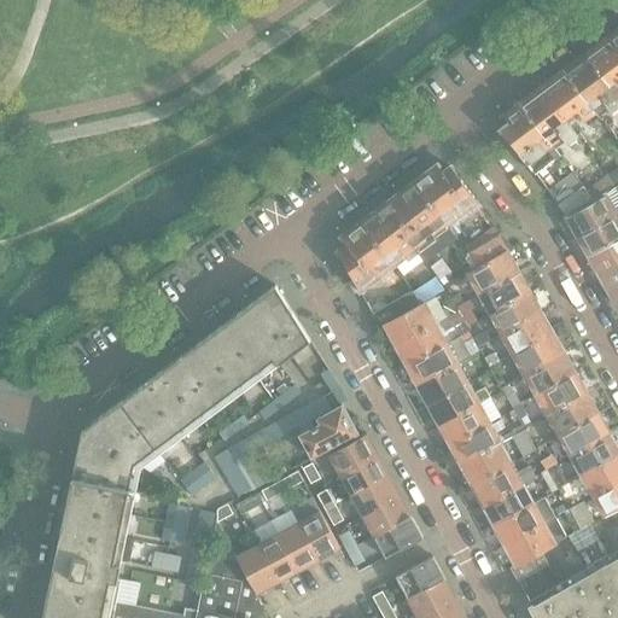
[(617,50),(608,38),(587,53),(617,94),(617,50)]
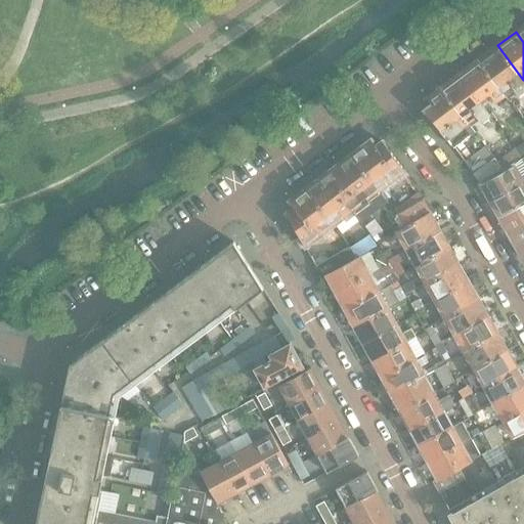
[(523,80),(497,45),(478,59),(504,94),(513,88),(518,95),(523,90),(523,80)]
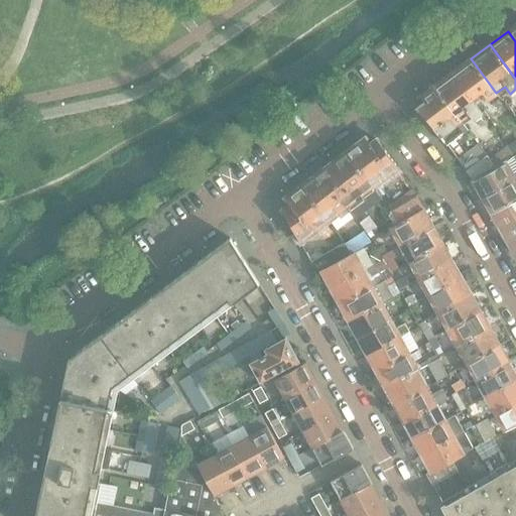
[(496,93),(471,58),(453,73),(483,114),(492,107),(487,100),(496,93)]
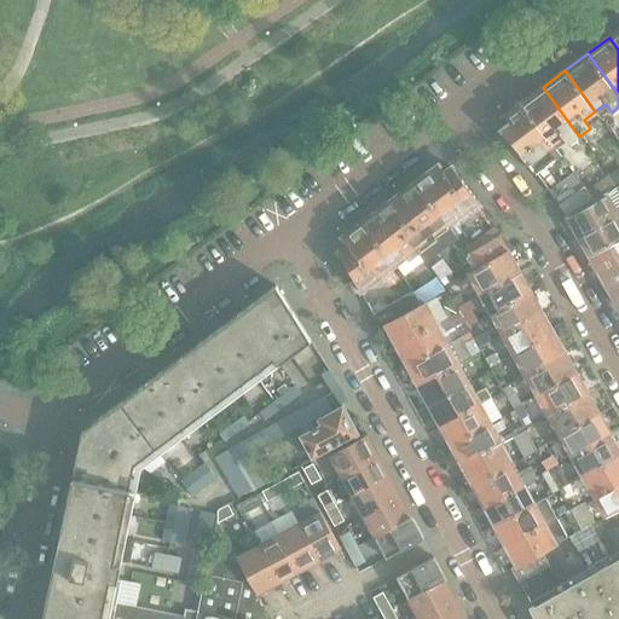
[(579,137),(543,87),(521,104),(548,140),(551,145),(562,137),(568,145),(579,137)]
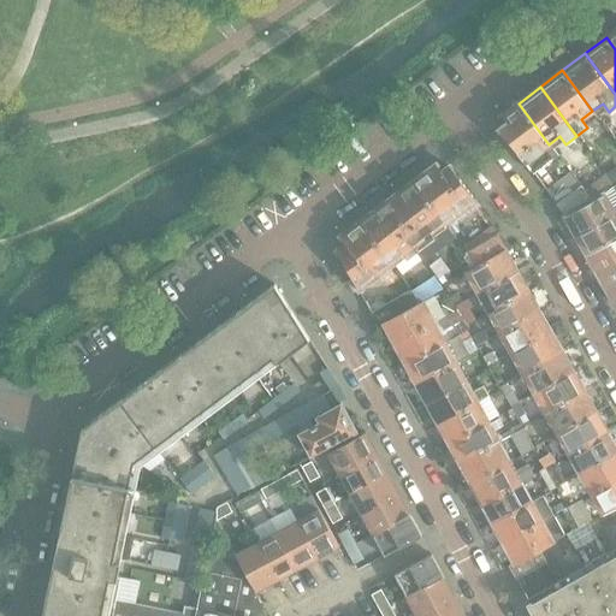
[(545,140),(519,104),(502,116),(507,124),(499,129),(521,158),(545,140)]
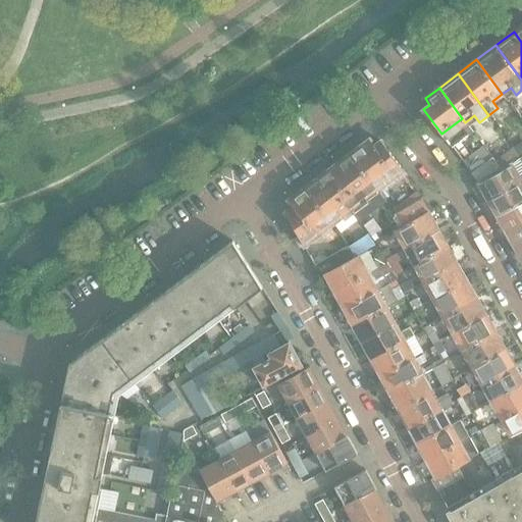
[(451,146),(472,131),(465,122),(462,118),(441,134),(451,146)]
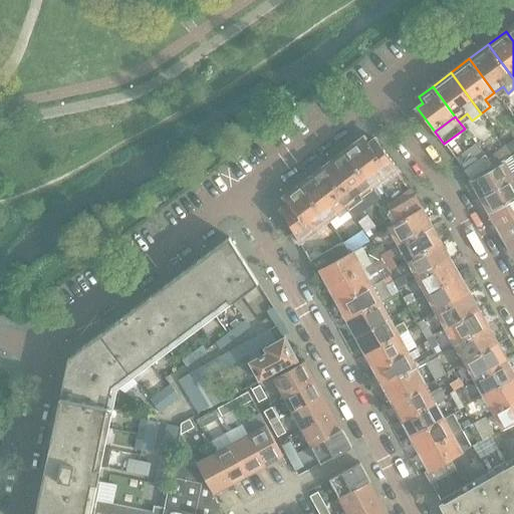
[(398,169),(374,139),(368,144),(363,138),(344,152),(369,185),(380,177),(383,180),(398,169)]
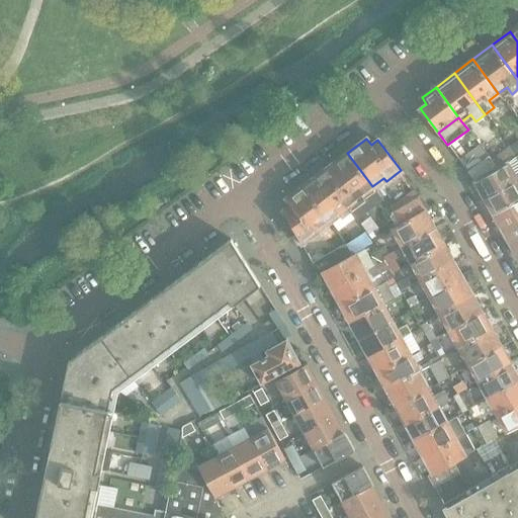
[(517,141),(509,148),(517,158),(517,157),(517,141)]
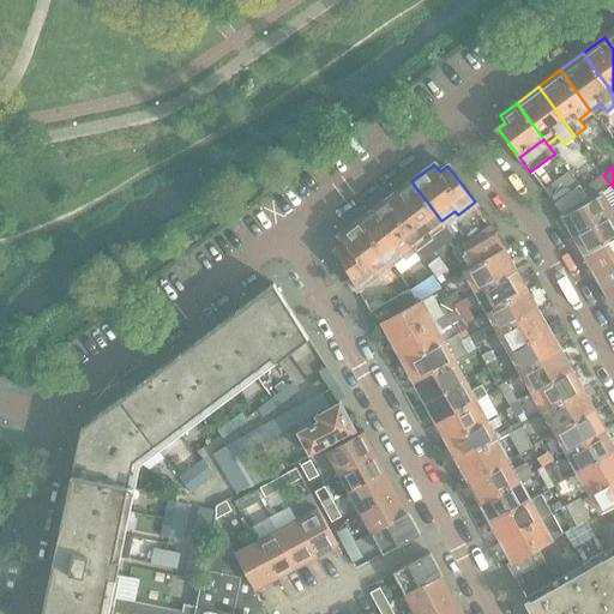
[(601,196),(613,187),(603,175),(583,191),(589,200),(600,194),(601,196)]
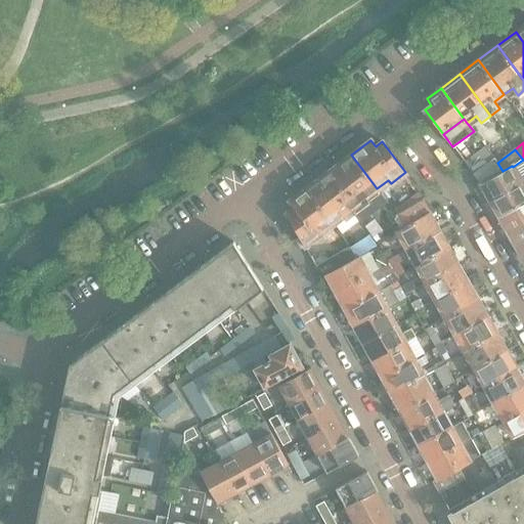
[(503,171),(497,163),(488,151),(476,163),(481,169),(474,174),(480,183),(503,171)]
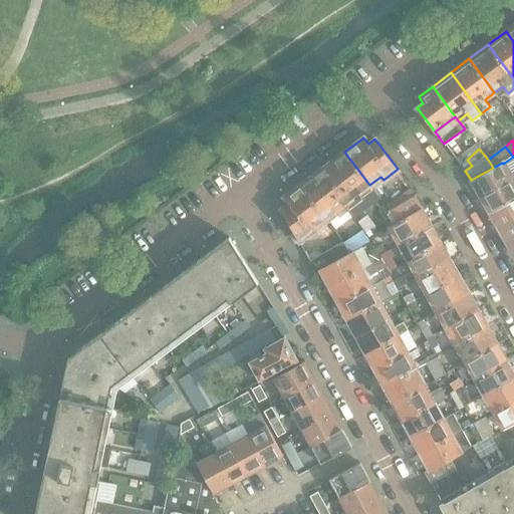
[(369,185),(344,152),(326,166),(335,179),(332,181),(340,191),(336,193),(346,207),(361,196),(359,193),(369,185)]
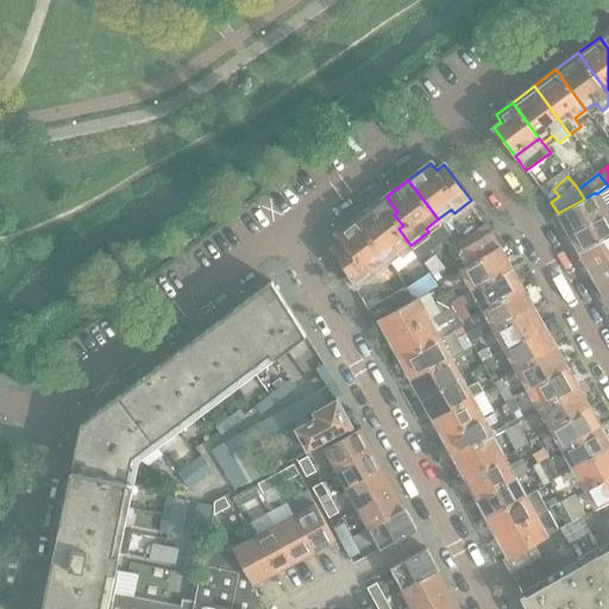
[(606,212),(596,194),(595,193),(584,199),(558,213),(559,214),(569,232),(606,212)]
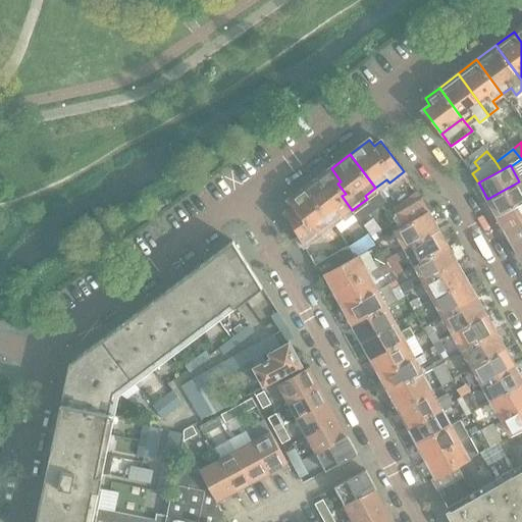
[(342,196),(346,194),(337,184),(341,181),(331,168),(306,188),(330,221),(343,213),(345,215),(352,210),(342,196)]
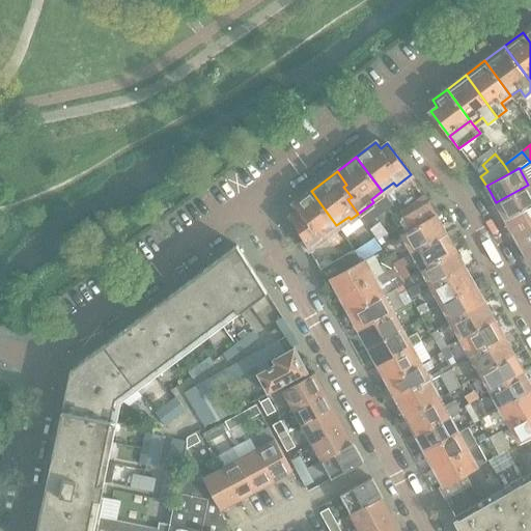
[(505,218),(530,204),(530,189),(528,185),(496,202),(505,218)]
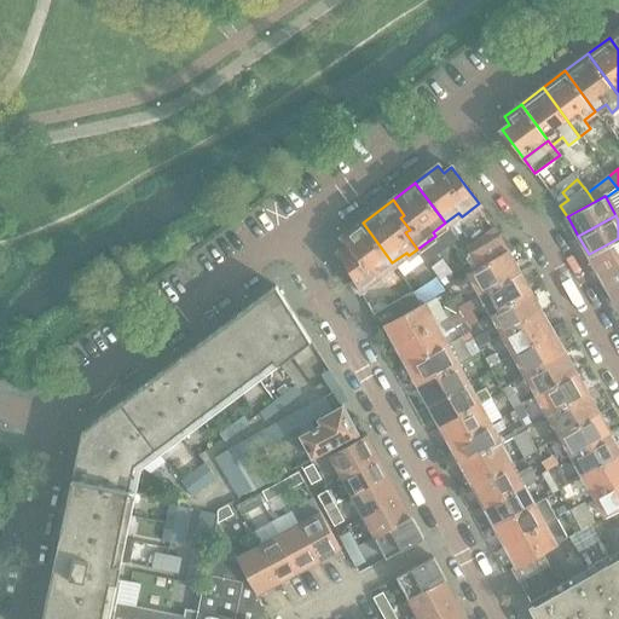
[(392,262),(363,223),(342,238),(348,246),(339,253),(360,291),(381,276),(379,272),(392,262)]
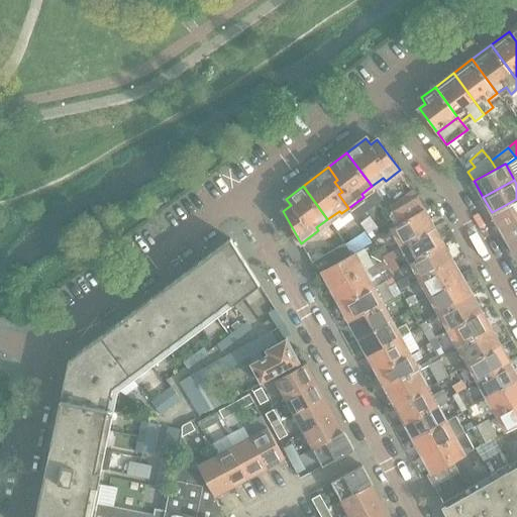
[(424,210),(428,208),(418,195),(404,205),(402,202),(390,210),(400,223),(425,210),(424,210)]
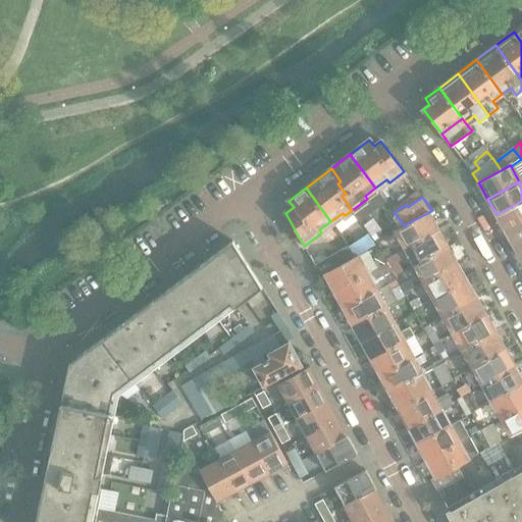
[(506,230),(521,221),(521,201),(497,214),(506,230)]
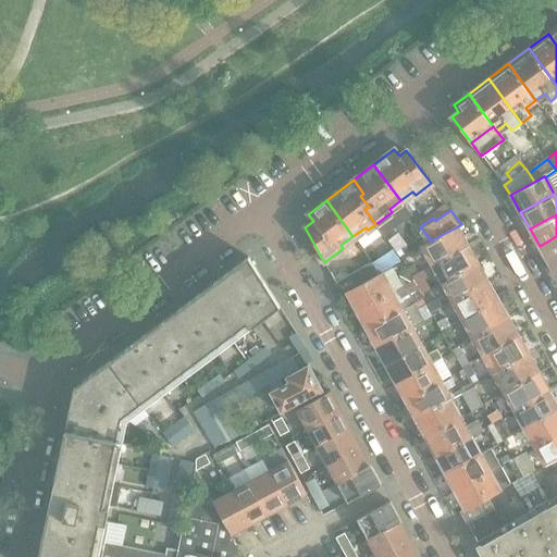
[(410,251),(397,234),(394,237),(386,226),(380,232),(400,259),(410,251)]
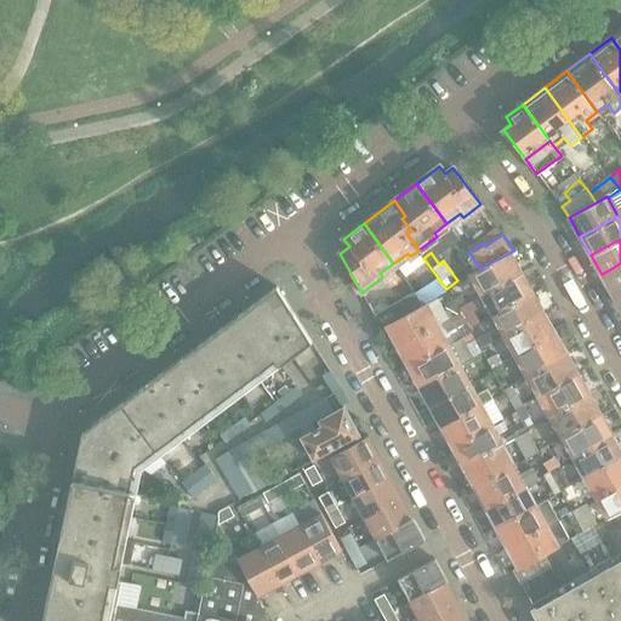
[(483,295),(522,273),(511,252),(480,268),(471,274),(483,295)]
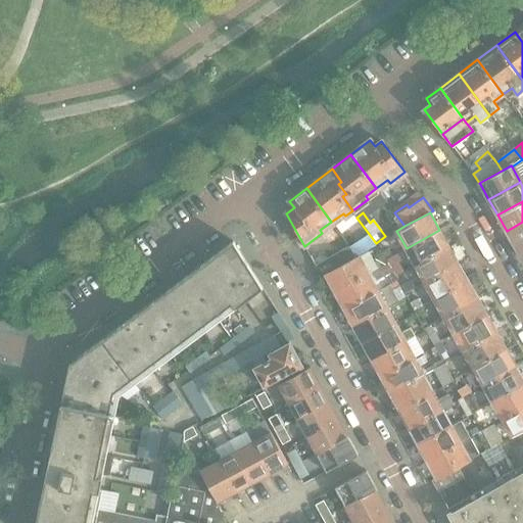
[(515,246),(522,242),(522,222),(507,231),(515,246)]
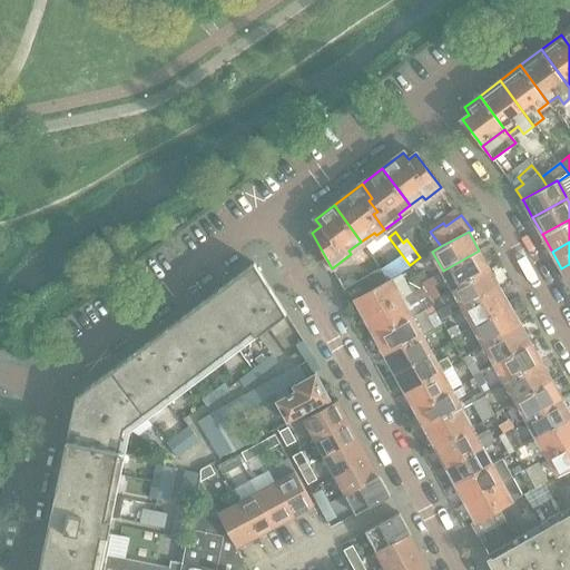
[(453,290),(490,269),(479,251),(443,271),(453,290)]
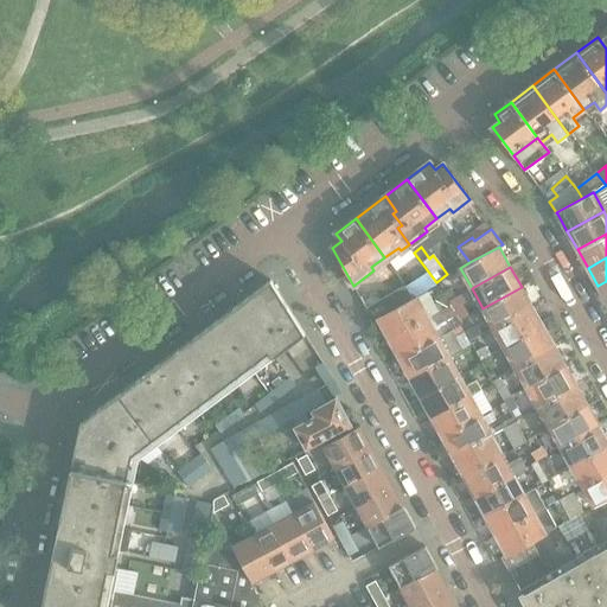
[(133,454),(191,411),(281,344),(286,349),(305,334),(270,280),(81,423),(53,555),(116,568),(119,554),(113,553),(133,454)]
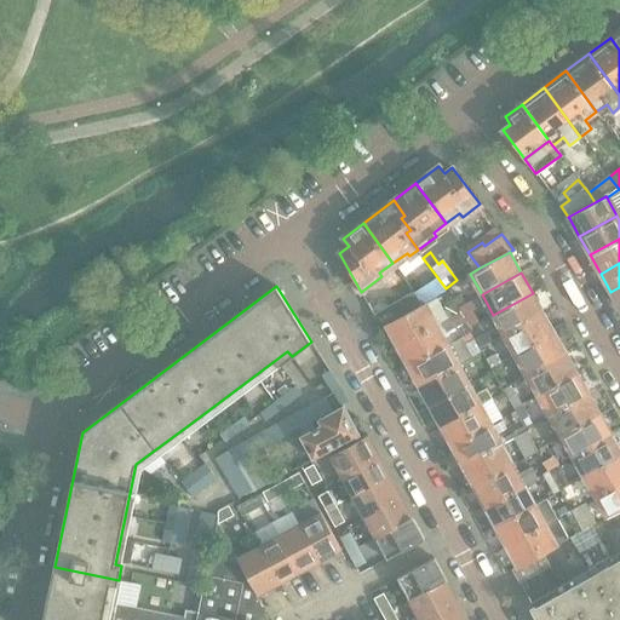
[(385,327),(422,308),(414,293),(389,306),(383,296),(369,303),(375,315),(374,316),(382,329),(385,327)]
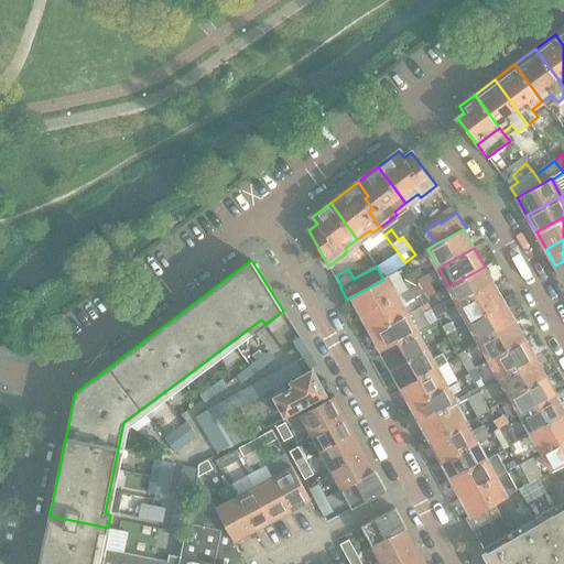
[(459,305),(495,285),(485,267),(448,286),(459,305)]
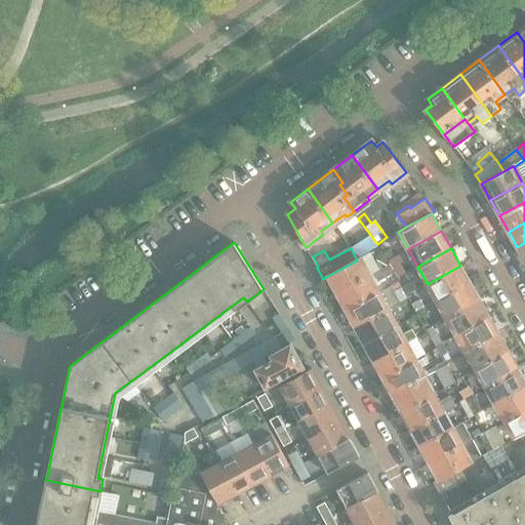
[(394,257),(390,250),(385,253),(389,260),(394,257)]
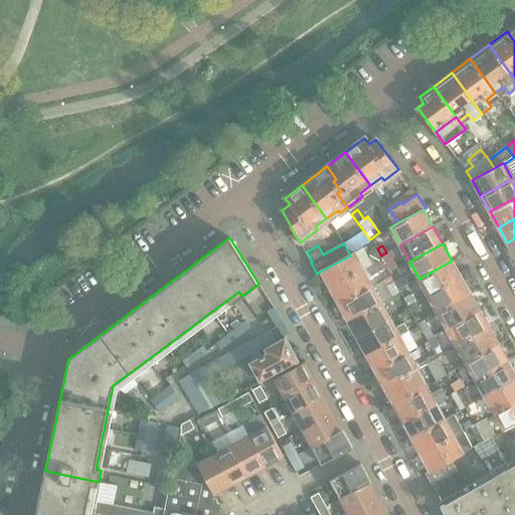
[(330,289),(372,265),(363,248),(354,253),(353,253),(350,255),(320,272),(330,289)]
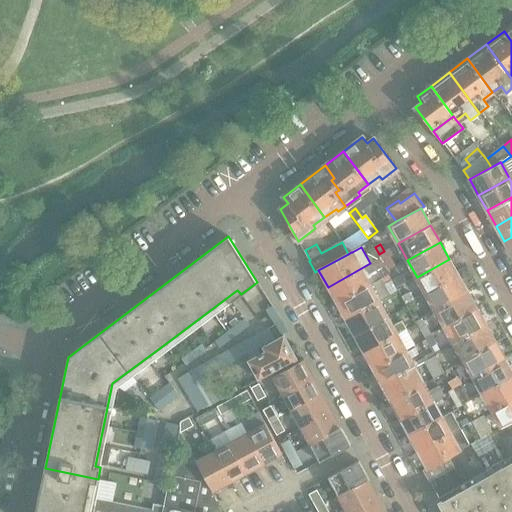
[(377,251),(368,256),(371,262),(380,258),(380,257),(377,251)]
